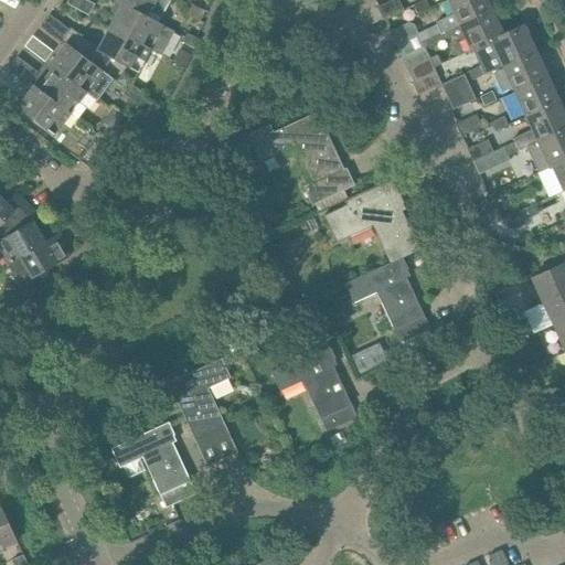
[(158,23),(171,1),(169,0),(112,0),(121,4),(147,18),(158,23)]
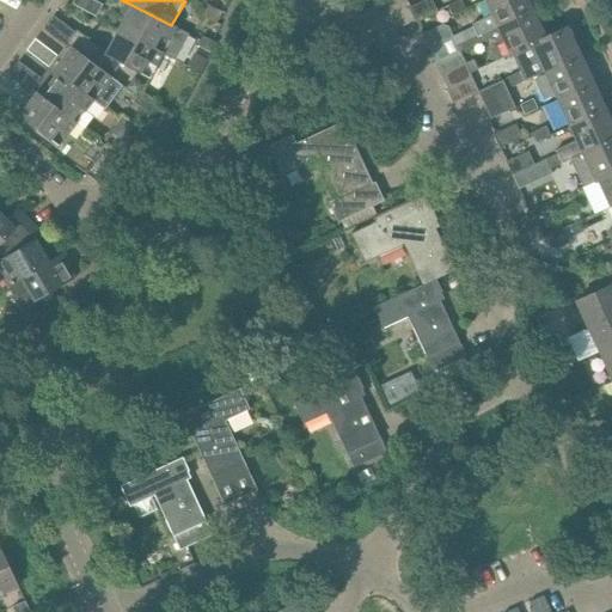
[(436,11),(432,0),(424,0),(409,8),(415,22),(436,11)]
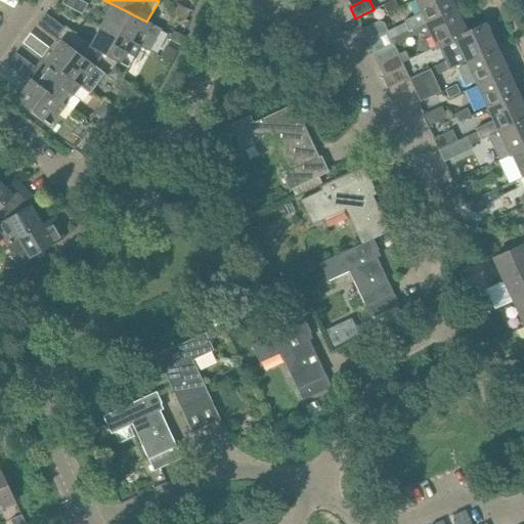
[(392,0),(383,4),(387,12),(398,8),(394,0),(392,0)]
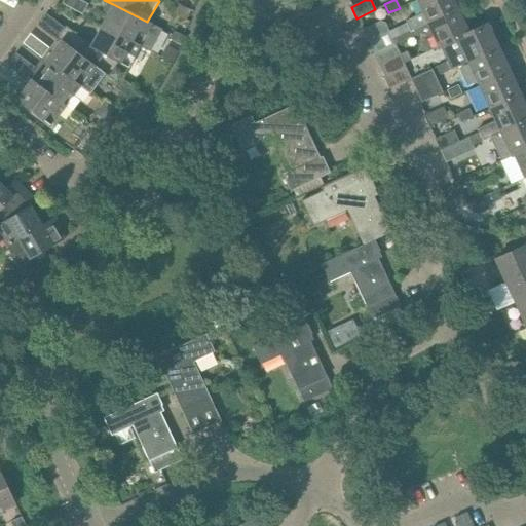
[(427,24),(458,9),(454,0),(416,0),(417,0),(422,13),(406,21),(407,23),(397,28),(400,36),(427,24)]
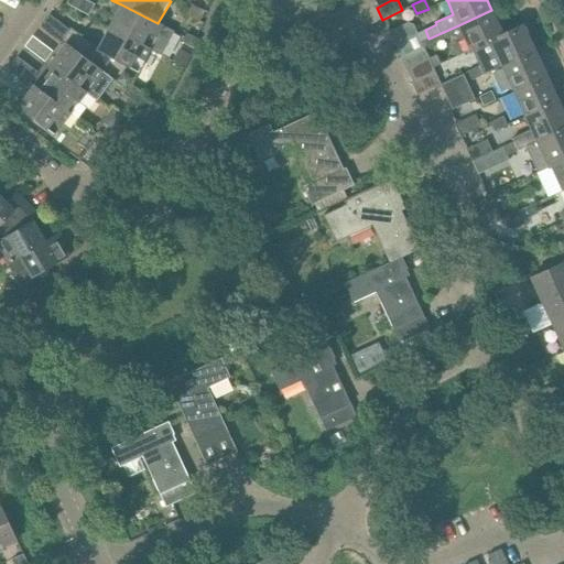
[(121,4),(109,28),(150,50),(150,49),(162,55),(174,32),(158,23),(147,18),(121,4)]
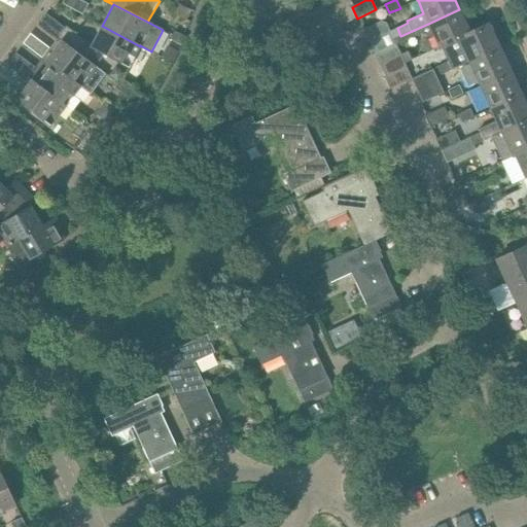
[(186,21),(190,11),(179,6),(174,14),(186,21)]
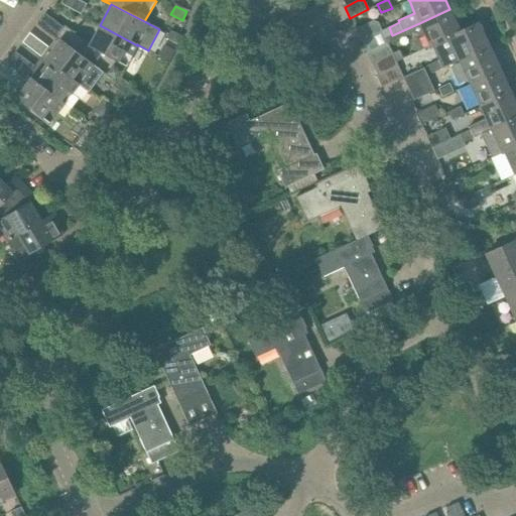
[(461,32),(460,31),(449,9),(419,23),(392,35),(389,27),(382,30),(379,32),(380,32),(378,33),(378,32),(362,40),(367,52),(366,52),(371,63),(372,63),(389,55),(389,56),(390,55),(393,53),(388,44),(411,33),(420,36),(424,34),(430,46),(448,38),(448,37),(461,32)]
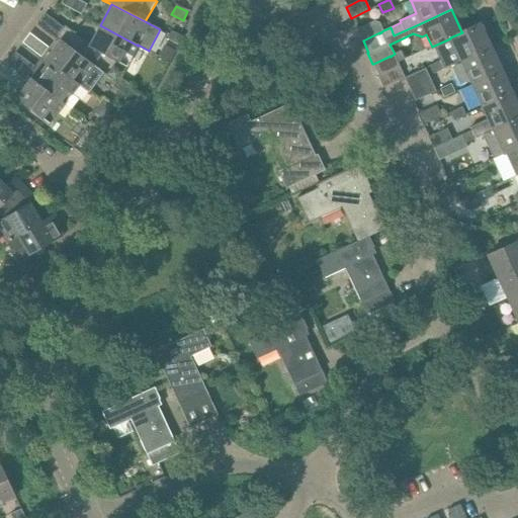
[(383,30),(379,22),(374,20),(356,29),(361,41),(363,40),(379,32),(379,33),(381,32),(380,32),(383,30)]
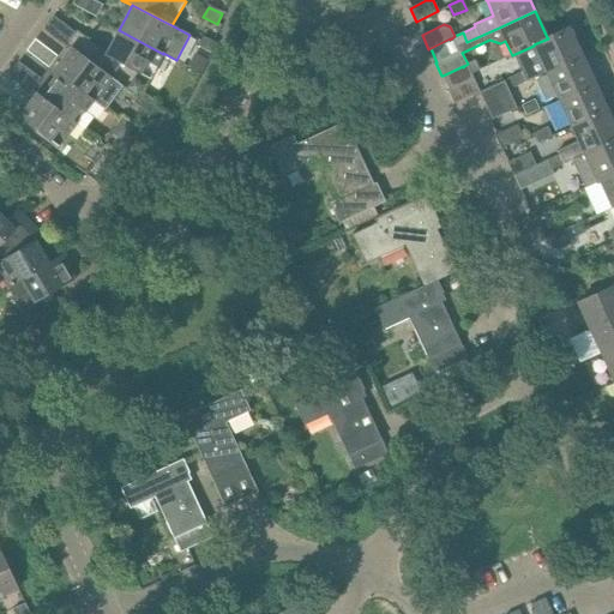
[(546,72),(582,55),(570,28),(547,37),(548,38),(534,44),(534,46),(546,72)]
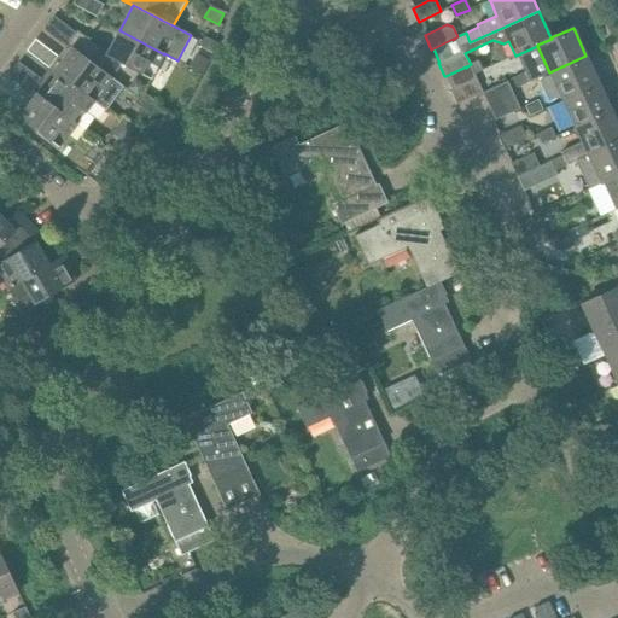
[(77,30),(66,45),(109,76),(118,64),(150,80),(164,54),(120,30),(108,53),(77,30)]
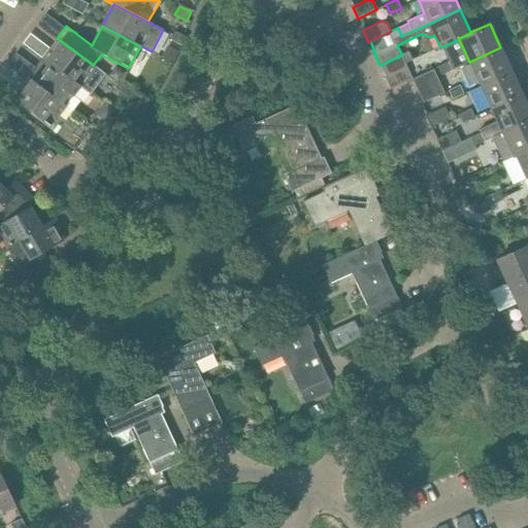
[(50,64),(91,95),(106,74),(61,41),(45,62),(50,64)]
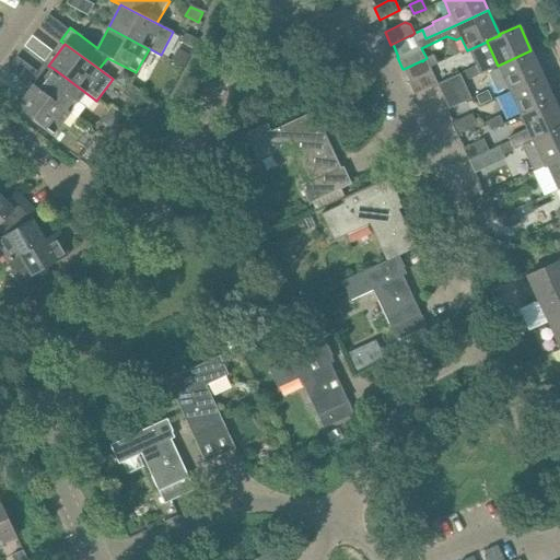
[(510,91),(543,76),(531,50),(498,66),(510,91)]
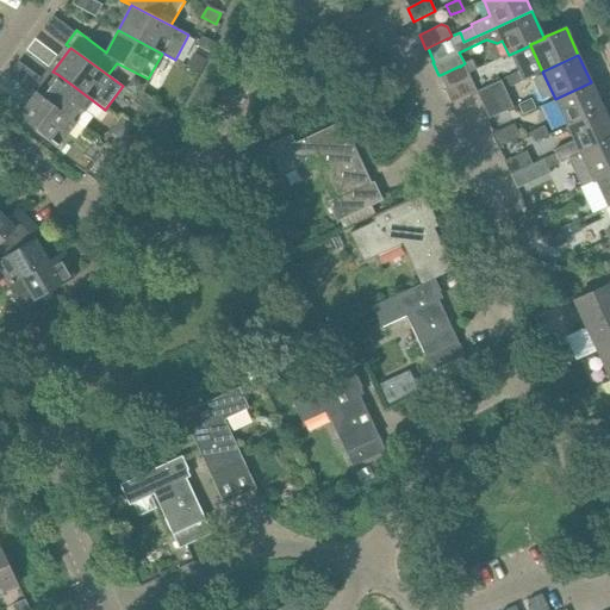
[(450,104),(477,92),(468,73),(477,69),(472,60),(465,63),(461,66),(460,67),(460,66),(440,75),(447,89),(446,91),(450,104)]
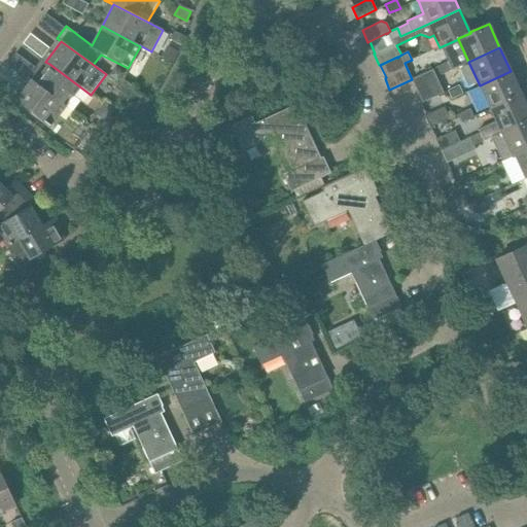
[(448,62),(436,67),(441,75),(452,70),(448,62)]
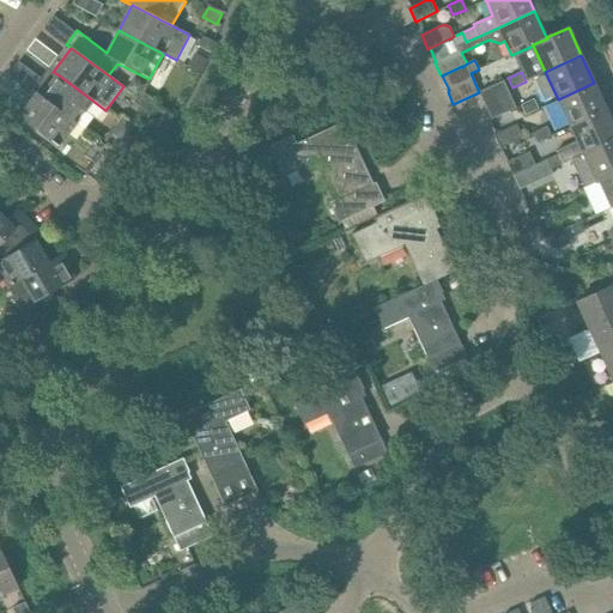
[(86,111),(93,101),(58,74),(41,96),(77,123),(83,128),(92,116),(86,111)]
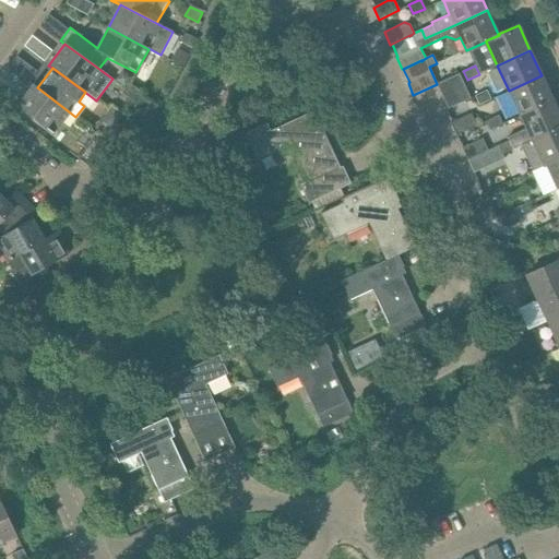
[(459,71),(437,82),(448,106),(471,96),(459,71)]
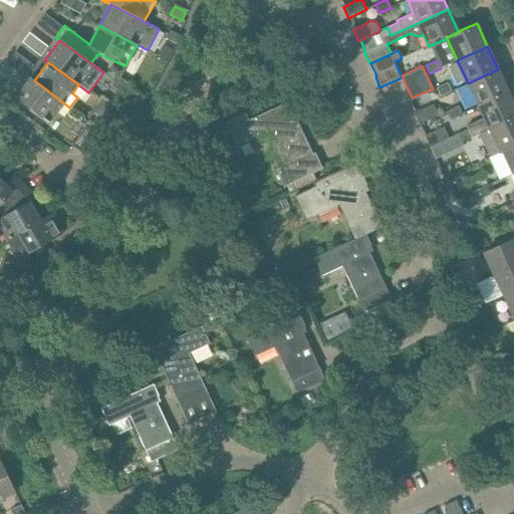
[(479,106),(508,92),(498,69),(468,83),(479,106)]
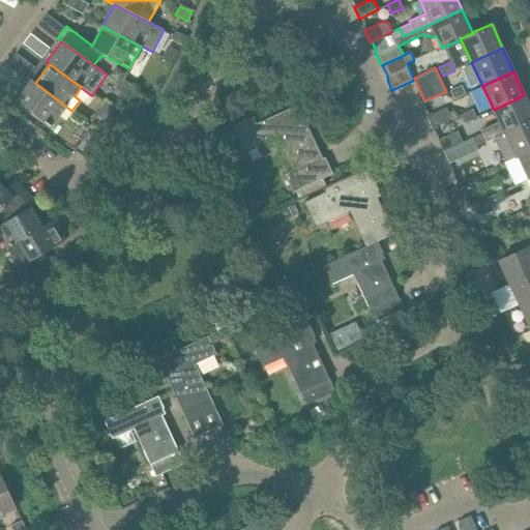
[(66,107),(35,83),(32,81),(16,101),(51,127),(66,107)]
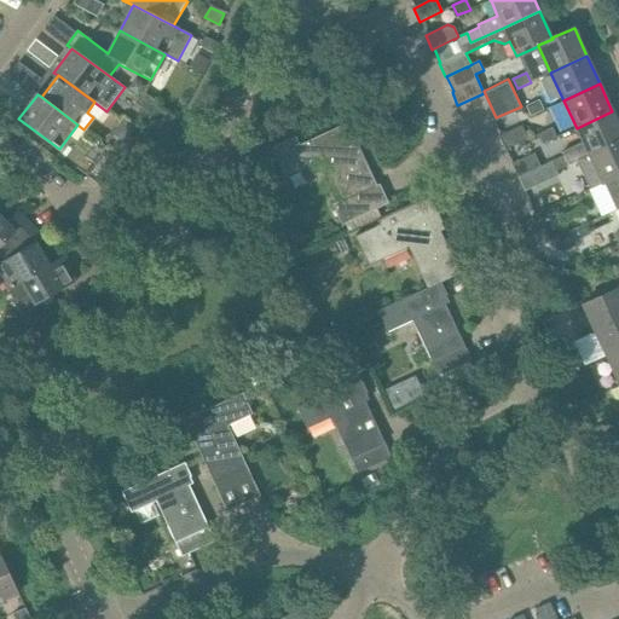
[(146,113),(154,104),(142,94),(134,104),(146,113)]
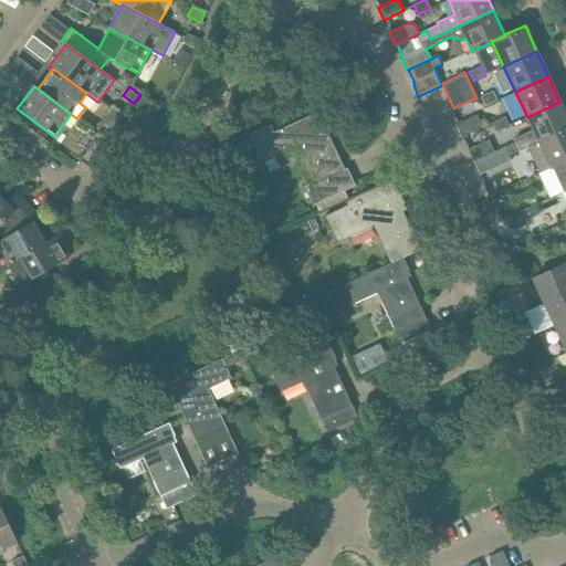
[(498,101),(493,91),(481,97),(485,106),(498,101)]
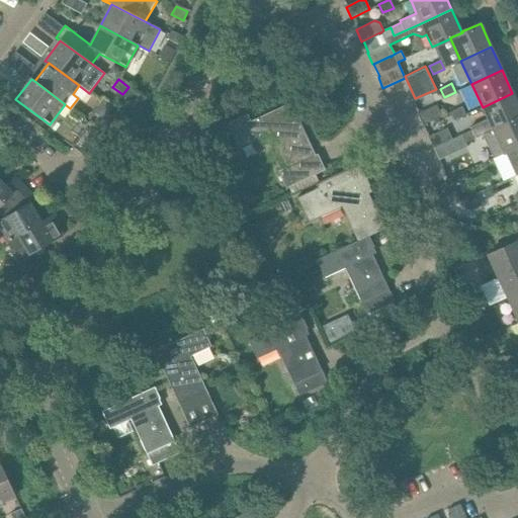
[(493,131),(517,118),(517,104),(512,93),(483,107),(488,119),(470,126),(471,130),(461,135),(465,143),(493,131)]
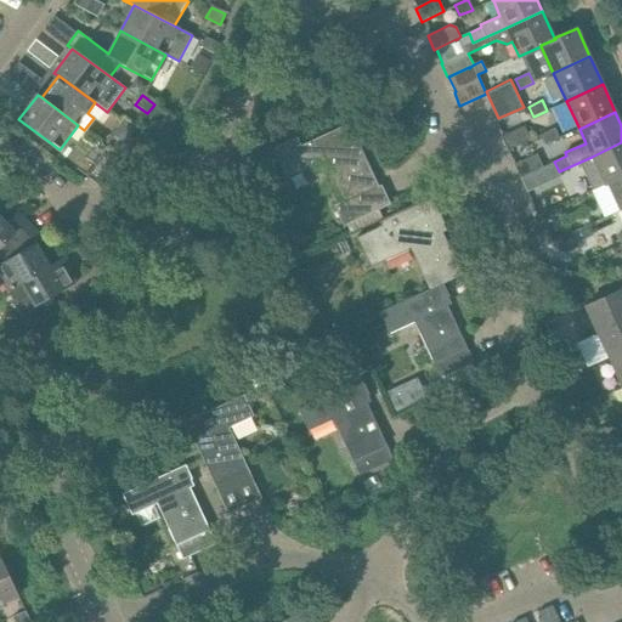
[(130,136),(136,128),(124,119),(118,128),(130,136)]
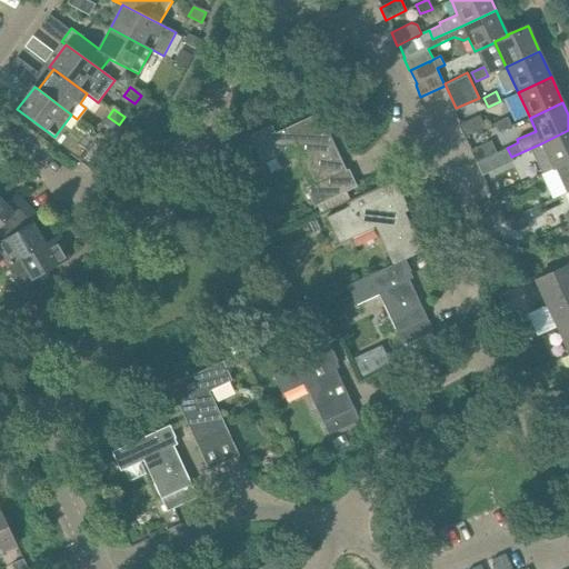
[(326,126),(330,123),(325,111),(276,133),(272,126),(249,136),(262,163),(297,147),(315,185),(305,189),(313,208),(340,196),(332,178),(347,171),(326,126)]
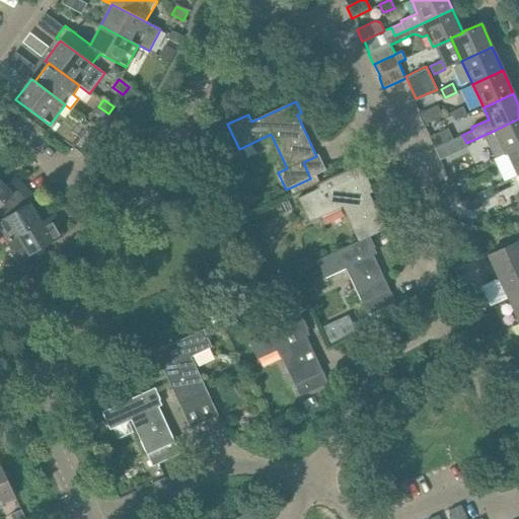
[(419,112),(424,124),(442,117),(438,104),(419,112)]
